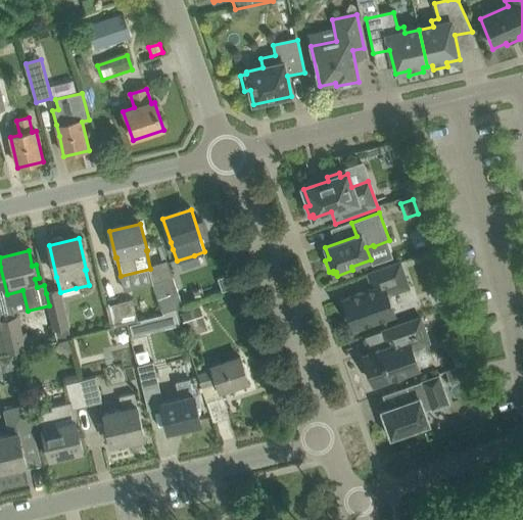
[(343,300),(353,329),(395,315),(388,296),(410,289),(400,264),(368,275),(373,290),(343,300)]
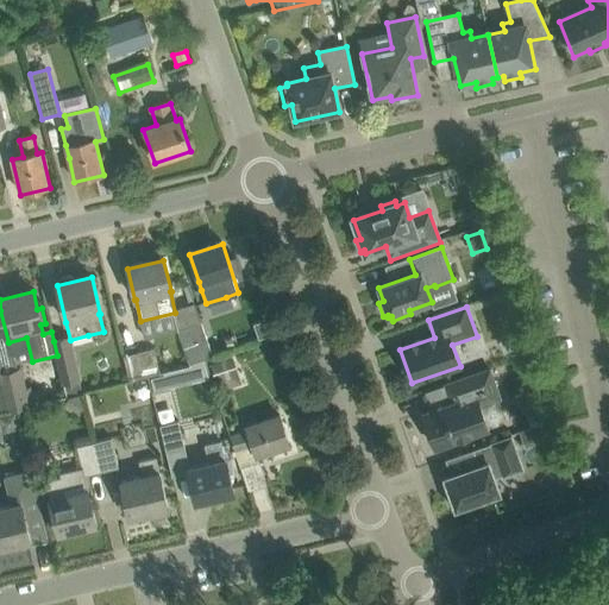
[(180,333),(192,366),(203,361),(213,358),(201,325),(180,333)]
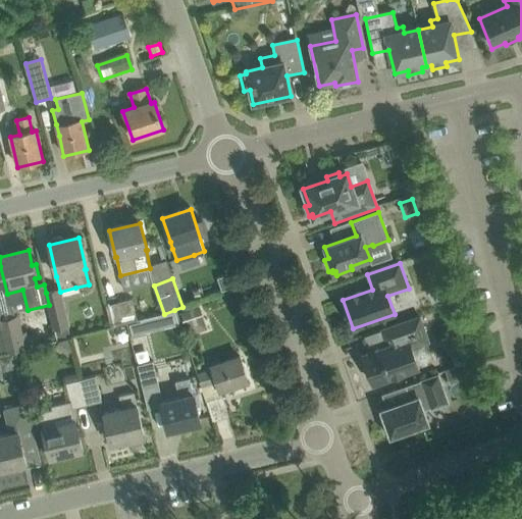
[(59,290),(46,293),(49,305),(54,327),(67,325),(59,290)]
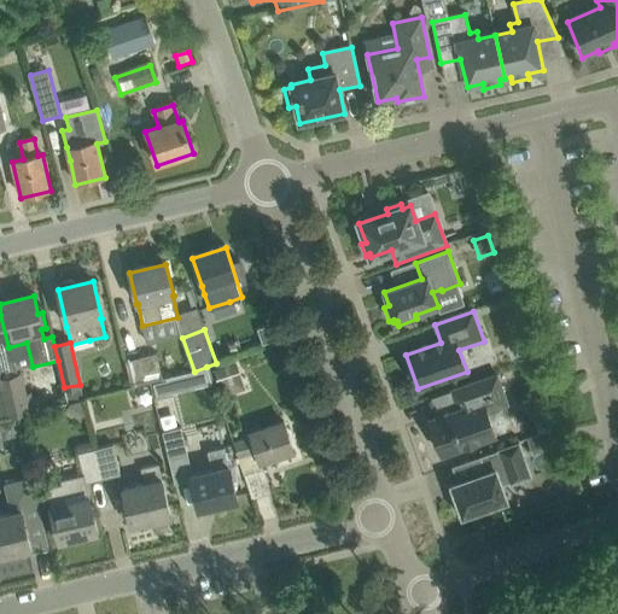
[(124,360),(130,386),(161,379),(159,373),(169,370),(163,345),(151,349),(151,352),(124,360)]
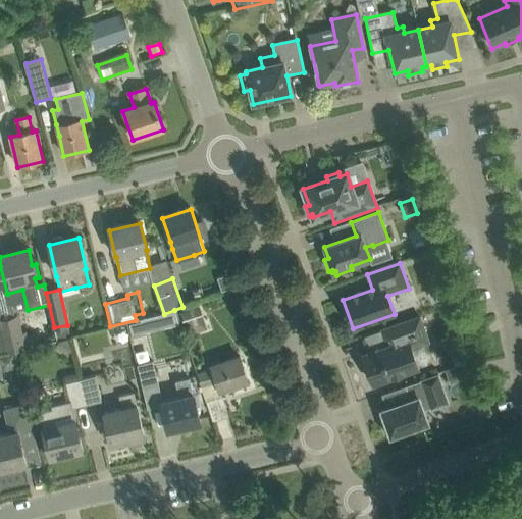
[(164,315),(162,315),(166,329),(179,325),(174,310),(164,314),(164,315)]
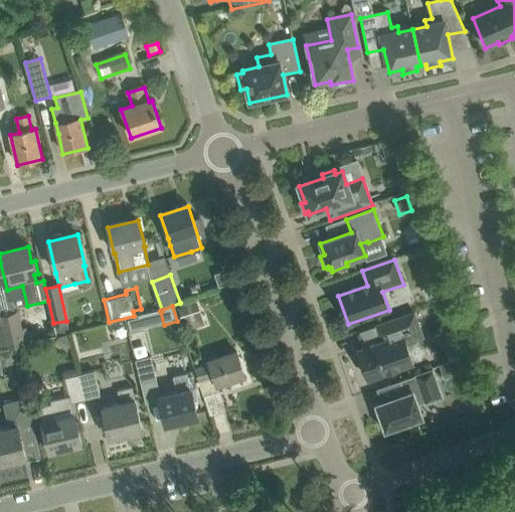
[(18,313),(1,317),(2,324),(7,351),(25,347),(18,313)]
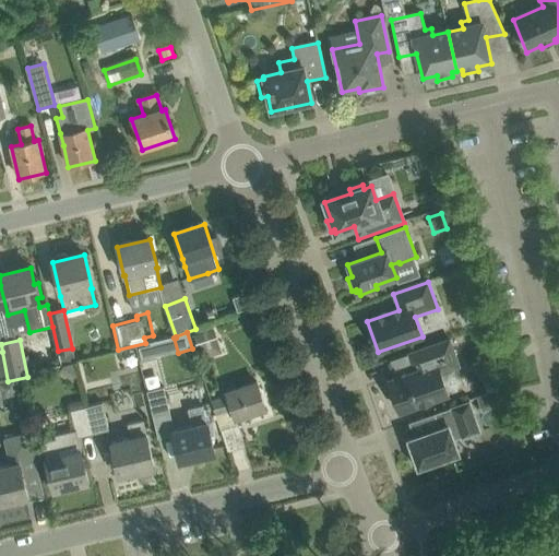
[(442,397),(438,382),(443,380),(441,374),(459,367),(449,341),(409,355),(415,371),(388,381),(399,412),(442,397)]
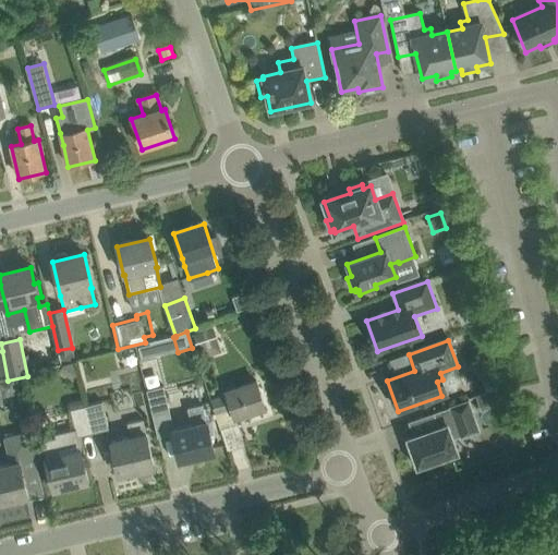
[(154,358),(150,346),(138,349),(142,361),(154,358)]
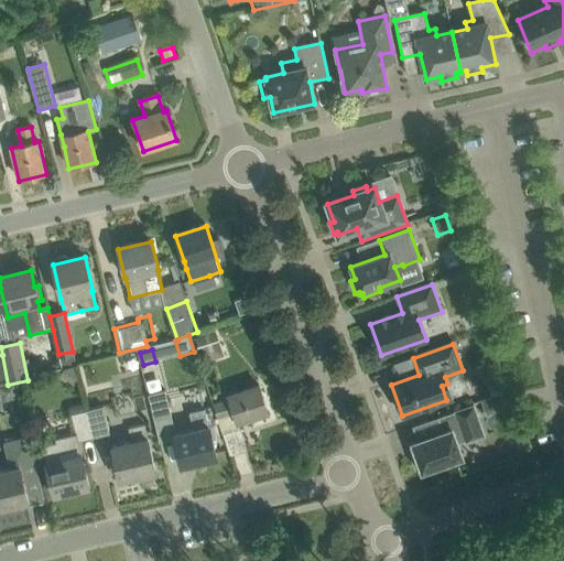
[(218,419),(234,414),(237,424),(268,413),(259,387),(228,397),(229,400),(213,406),(218,419)]
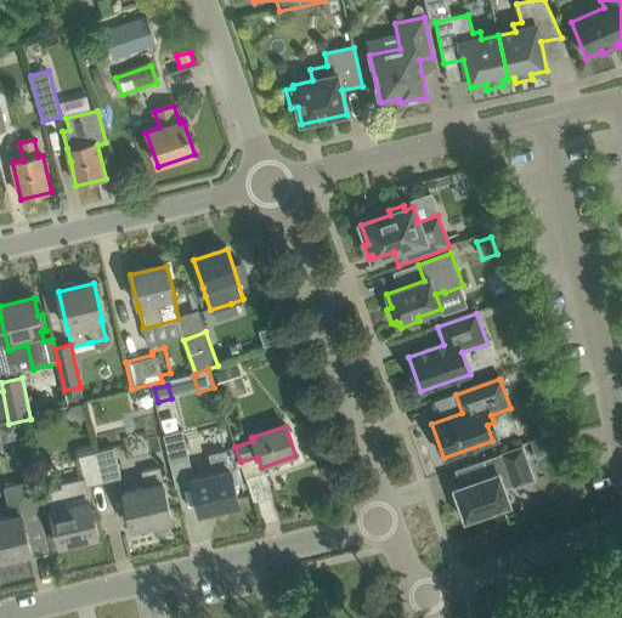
[(163,432),(170,466),(186,463),(179,429),(163,432)]
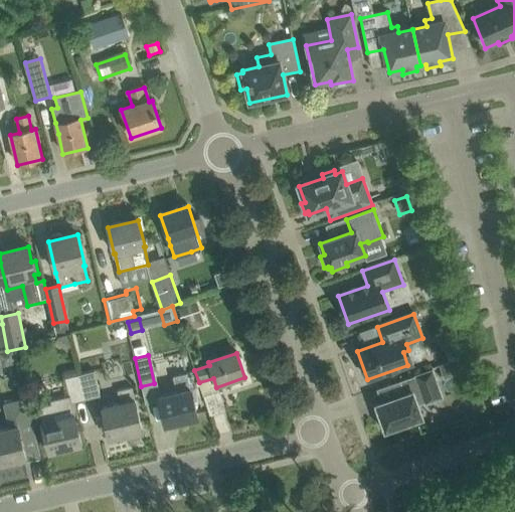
[(94,370),(78,373),(86,399),(100,396),(94,370)]
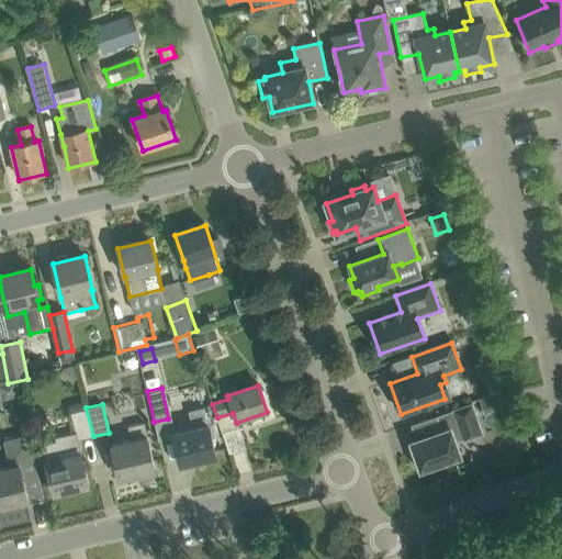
[(417,470),(420,469),(420,470),(425,468),(427,472),(446,466),(445,461),(460,456),(456,443),(483,435),(472,405),(453,412),(437,418),(441,432),(411,443),(415,453),(411,454),(417,470)]
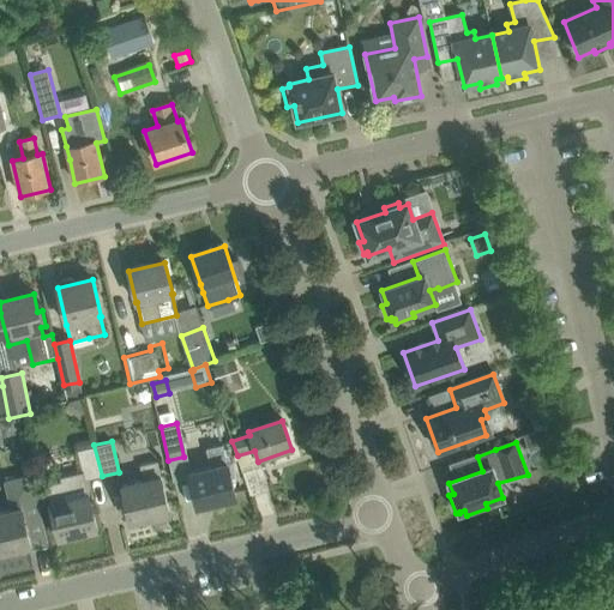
[(102,476),(94,445),(76,450),(82,473),(84,481),(85,479),(102,476)]
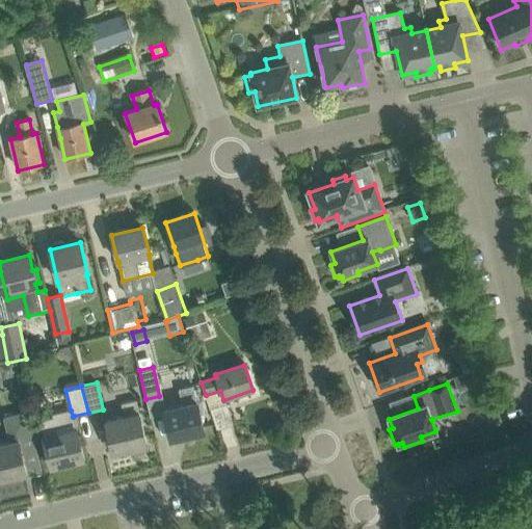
[(183,404),(163,410),(165,416),(170,440),(204,431),(197,401),(196,402),(192,387),(180,390),(183,404)]
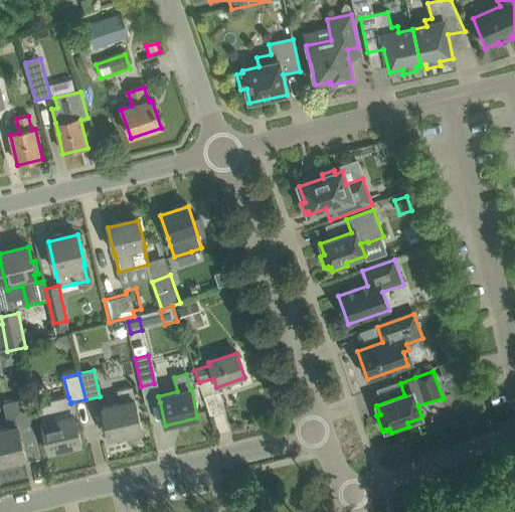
[(122,403),(102,408),(109,439),(142,431),(132,387),(119,390),(122,403)]
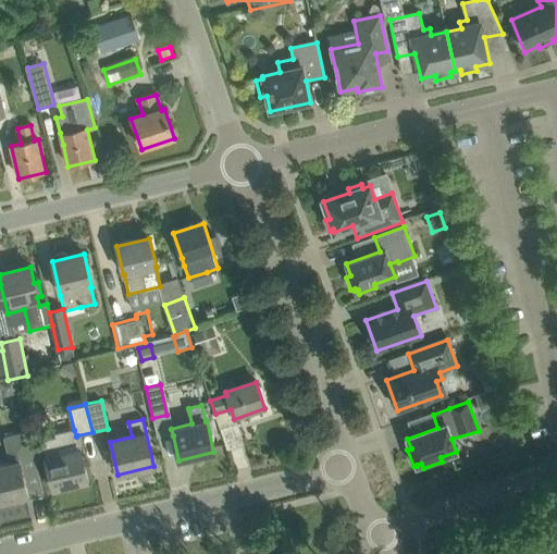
[(221,430),(227,452),(244,446),(237,426),(221,430)]
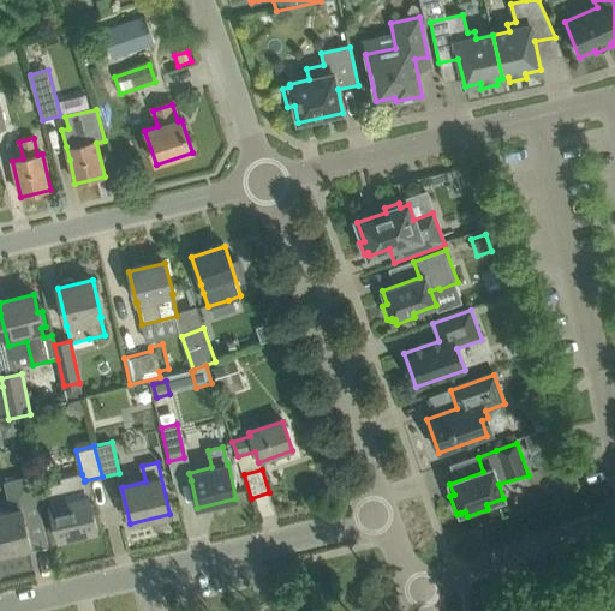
[(84,481),(82,474),(60,479),(61,483),(46,486),(58,540),(63,540),(64,544),(81,540),(81,535),(97,532),(85,480),(84,481)]
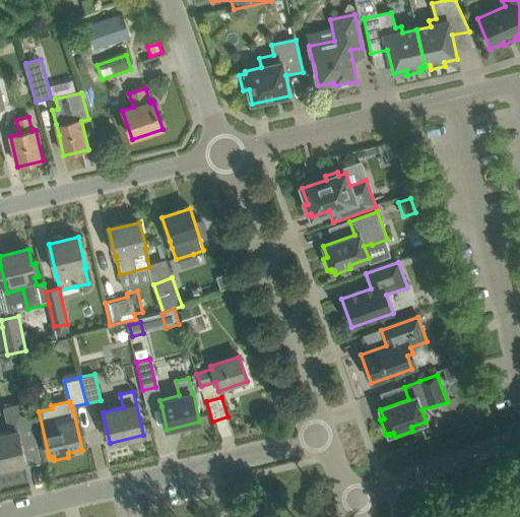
[(22,445),(36,442),(27,406),(4,412),(9,432),(0,434),(0,469),(26,463),(22,445)]
